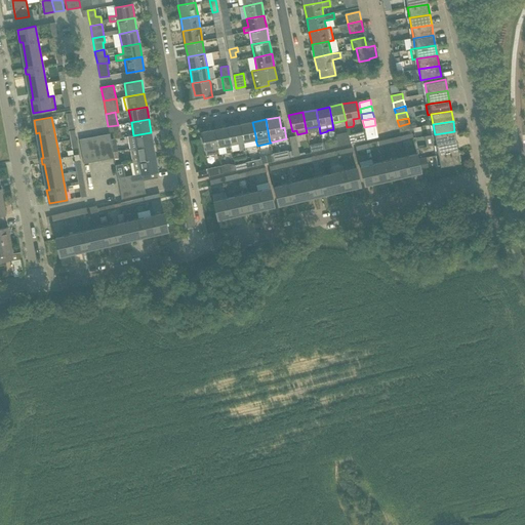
[(256,139),(252,122),(240,125),(243,142),(256,139)]
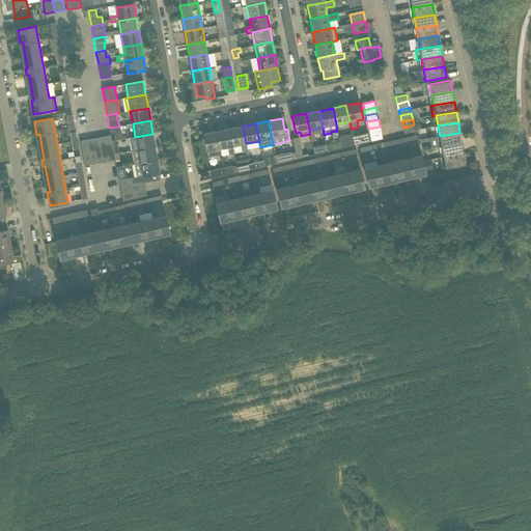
[(416,132),(414,124),(403,128),(404,134),(416,132)]
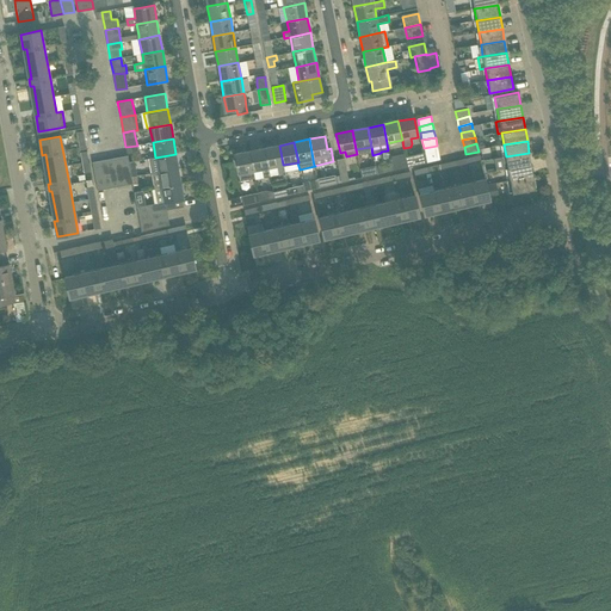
[(137,146),(125,147),(127,154),(133,153),(133,155),(139,154),(139,150),(148,149),(147,144),(137,146)]
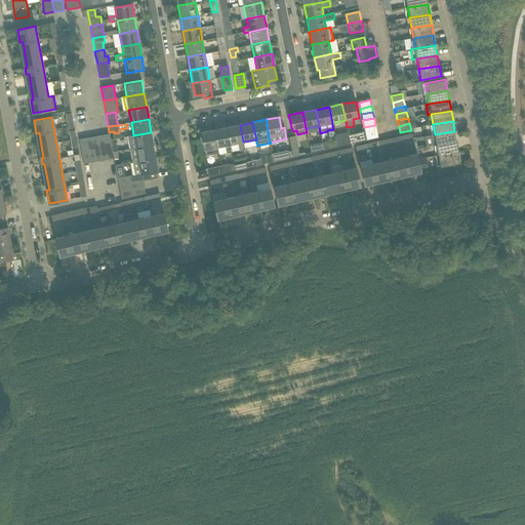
[(243,142),(240,125),(227,127),(231,145),(238,143),(239,151),(245,150),(243,142)]
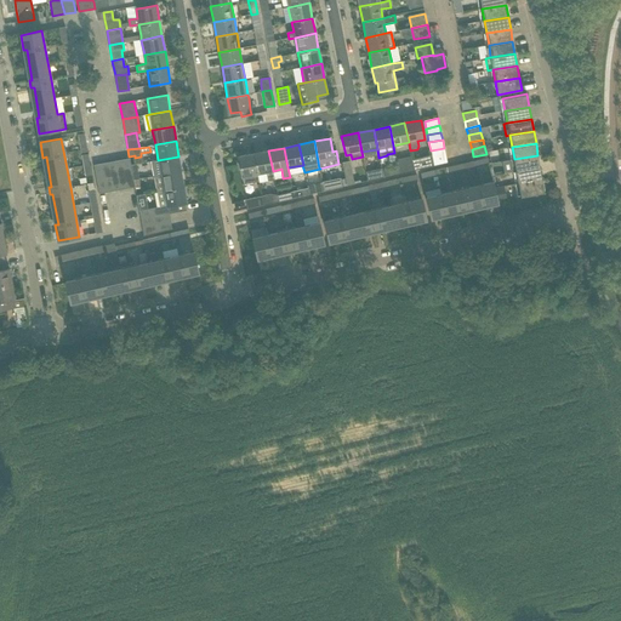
[(445,155),(444,148),(431,151),(432,154),(432,158),(445,155)]
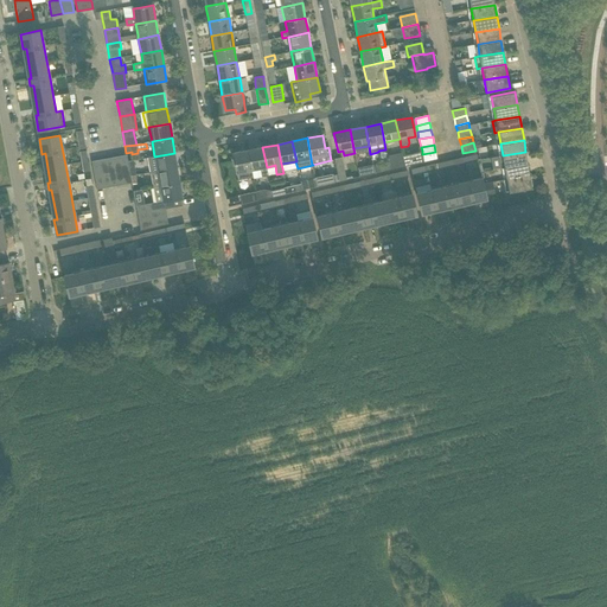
[(267,167),(262,147),(248,151),(251,170),(260,168),(262,177),(268,176),(267,167)]
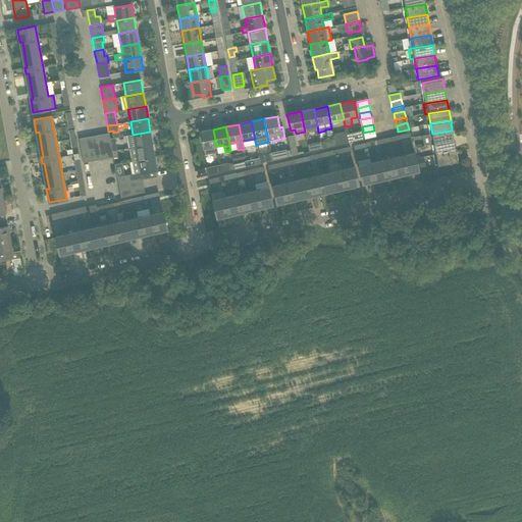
[(216,146),(213,129),(200,132),(205,155),(217,153),(216,146)]
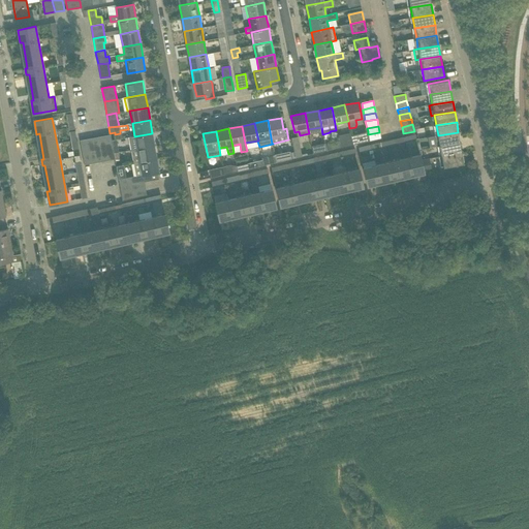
[(368,134),(368,131),(360,133),(362,141),(363,143),(369,142),(368,134)]
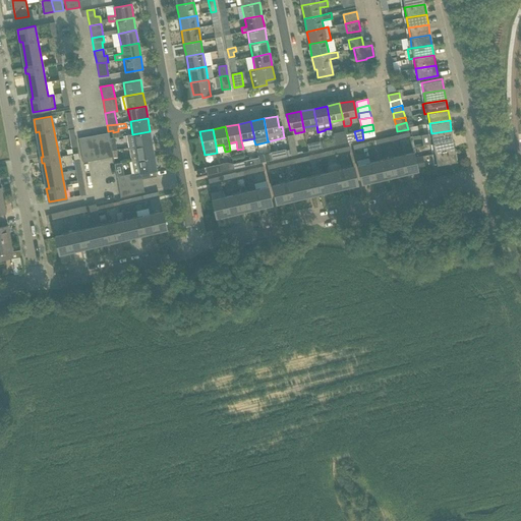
[(374,136),(373,130),(362,132),(363,139),(374,136)]
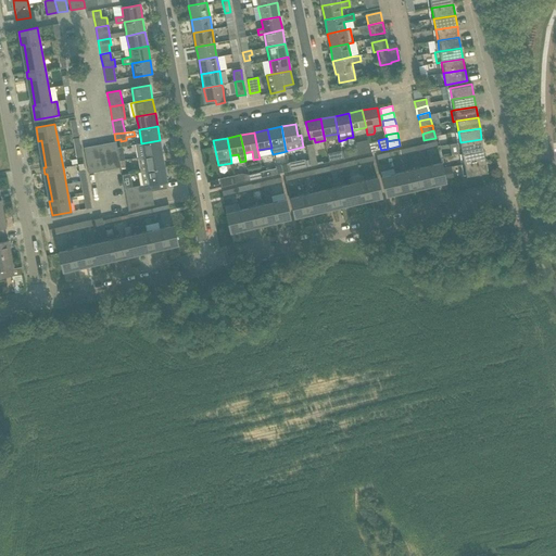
[(483,150),(481,139),(460,142),(462,153),(483,150)]
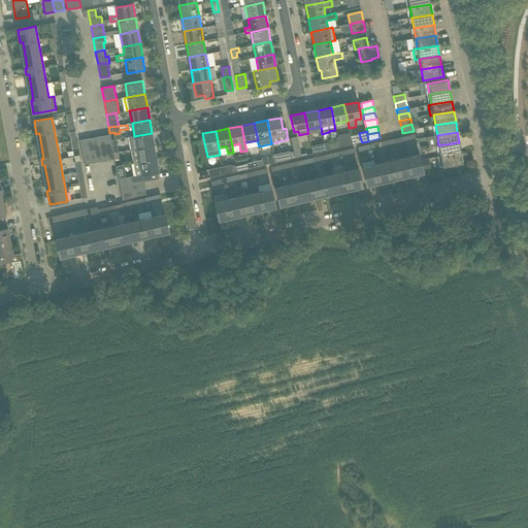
[(152,133),(134,136),(128,137),(131,150),(136,149),(154,145),(152,133)]
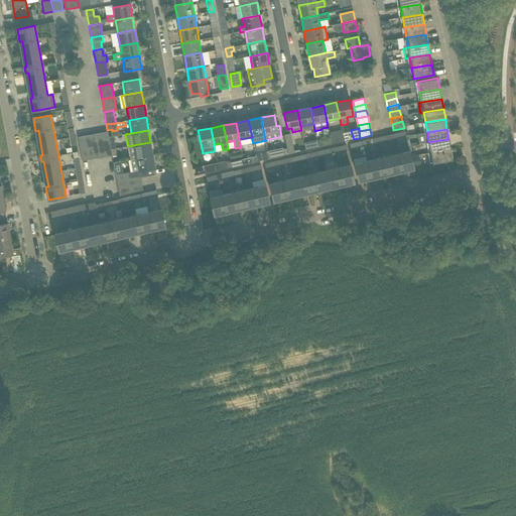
[(110,144),(109,137),(108,132),(102,133),(104,145),(110,144)]
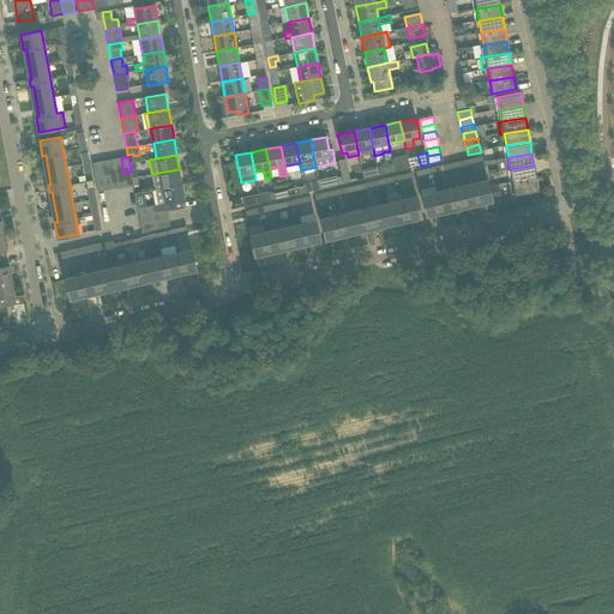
[(124,173),(121,158),(114,160),(116,174),(124,173)]
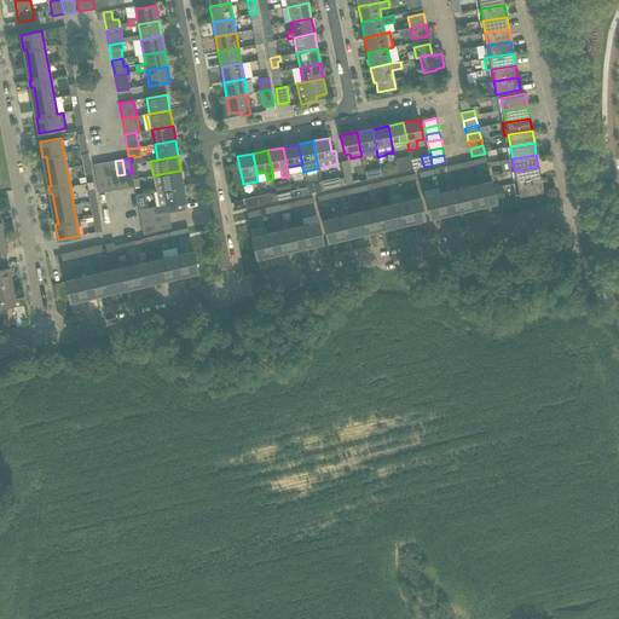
[(348,160),(341,161),(346,185),(353,184),(348,160)]
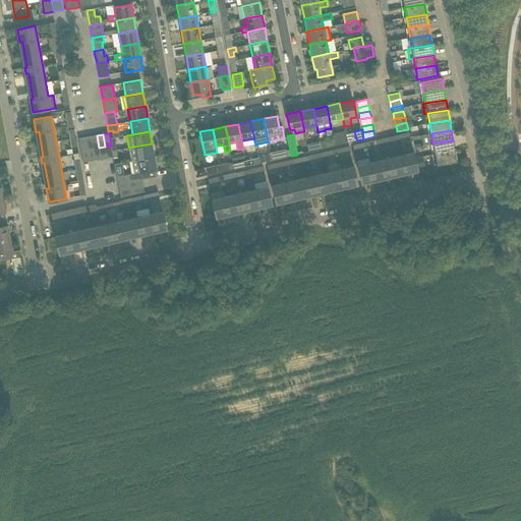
[(99,148),(97,135),(91,136),(93,149),(99,148)]
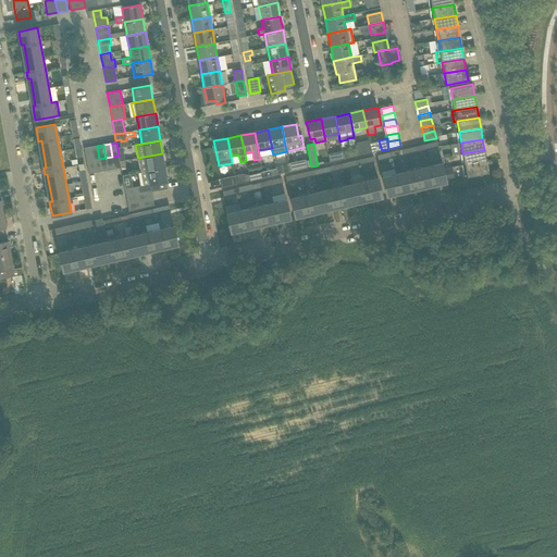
[(99,159),(97,146),(90,147),(93,160),(99,159)]
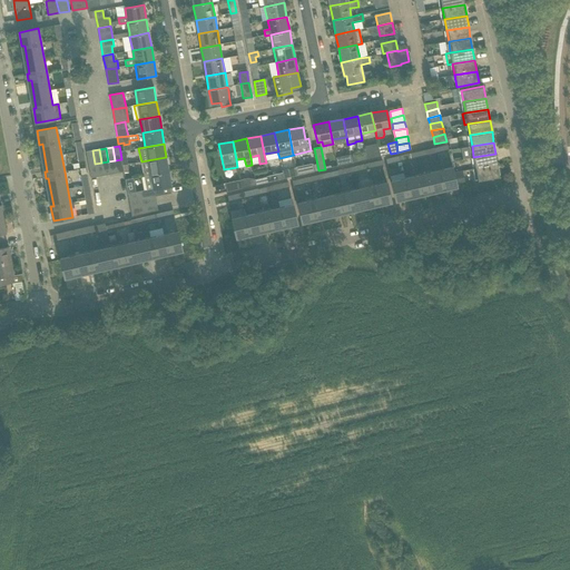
[(95,164),(92,150),(86,151),(88,165),(95,164)]
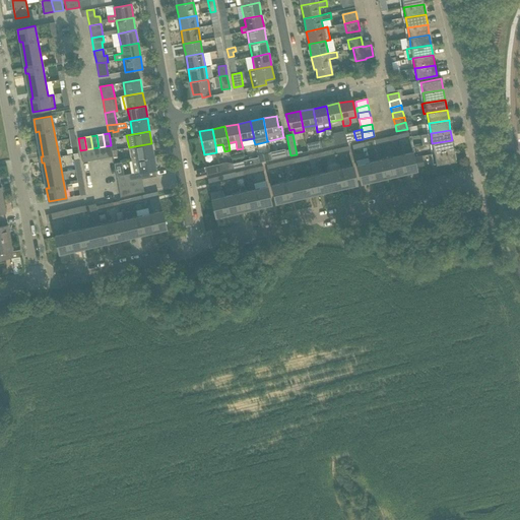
[(333,145),(332,139),(319,143),(321,148),(333,145)]
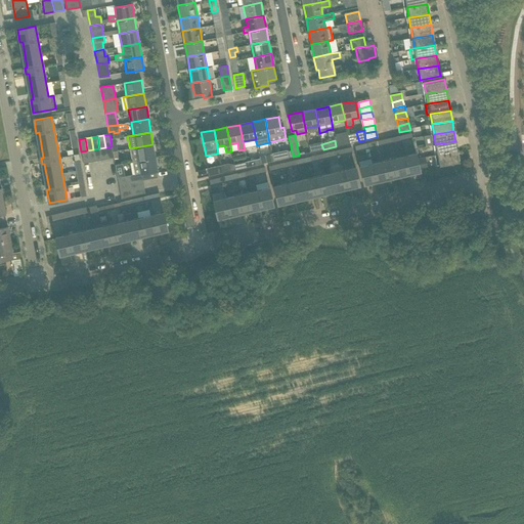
[(457,151),(455,141),(435,144),(437,155),(457,151)]
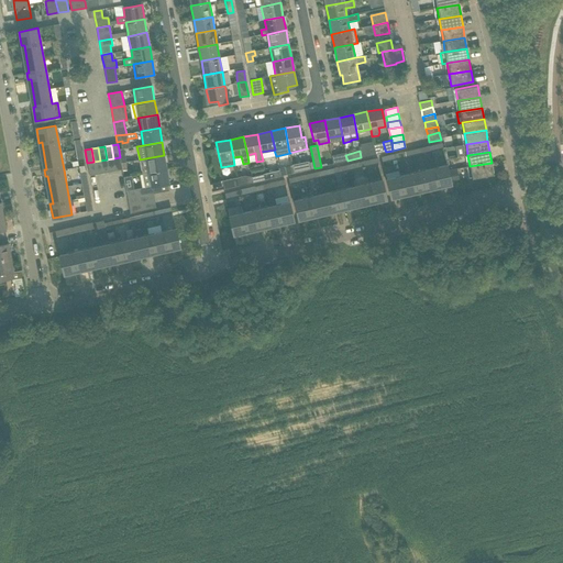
[(345,153),(331,156),(333,164),(339,163),(348,161),(345,155),(345,153)]
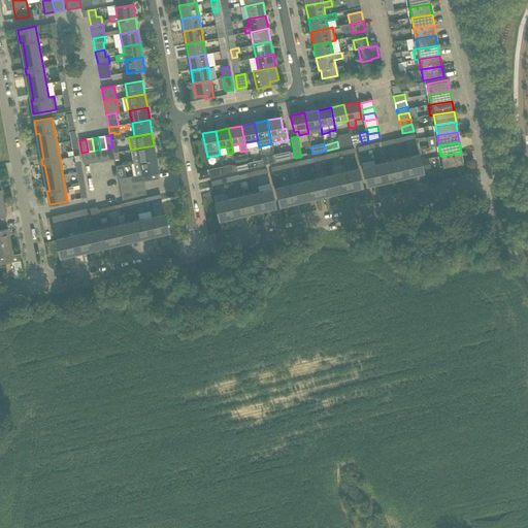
[(373,143),(358,147),(359,153),(374,149),(373,143)]
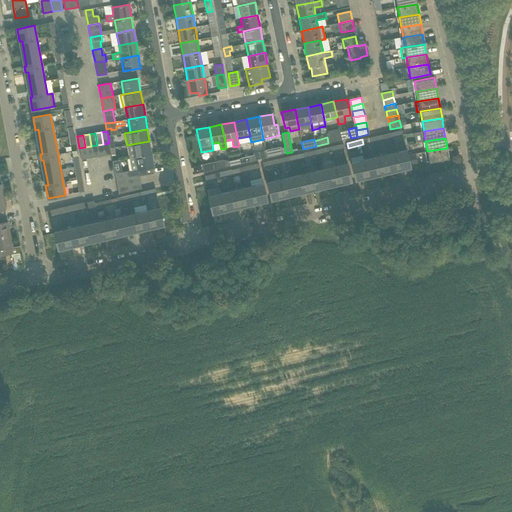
[(152,154),(149,141),(132,144),(135,157),(152,154)]
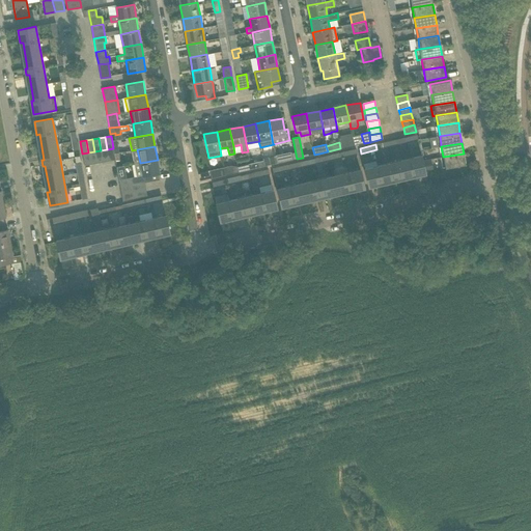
[(115,161),(114,154),(113,148),(107,149),(109,162),(115,161)]
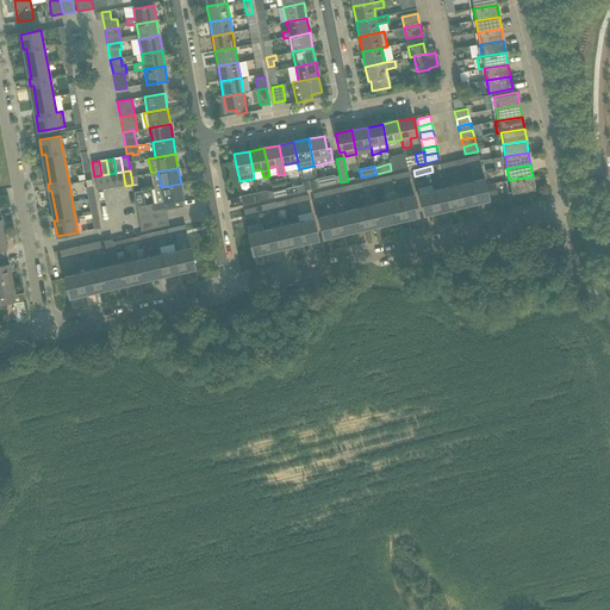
[(125,186),(123,172),(116,173),(118,187),(125,186)]
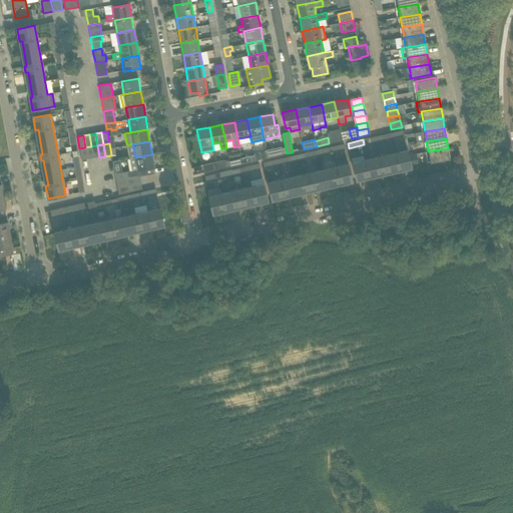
[(344,144),(329,147),(330,152),(345,149),(344,144)]
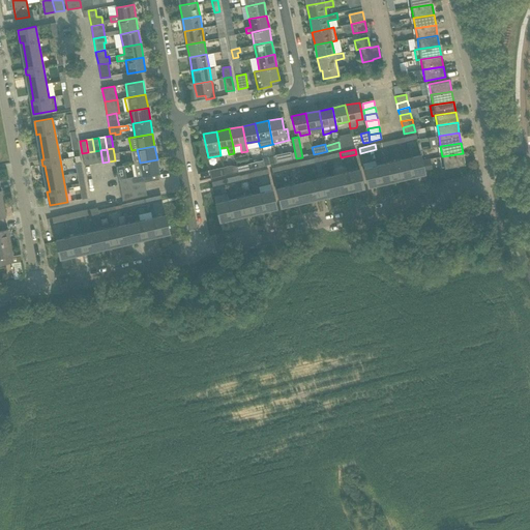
[(102,163),(100,150),(94,151),(96,164),(102,163)]
